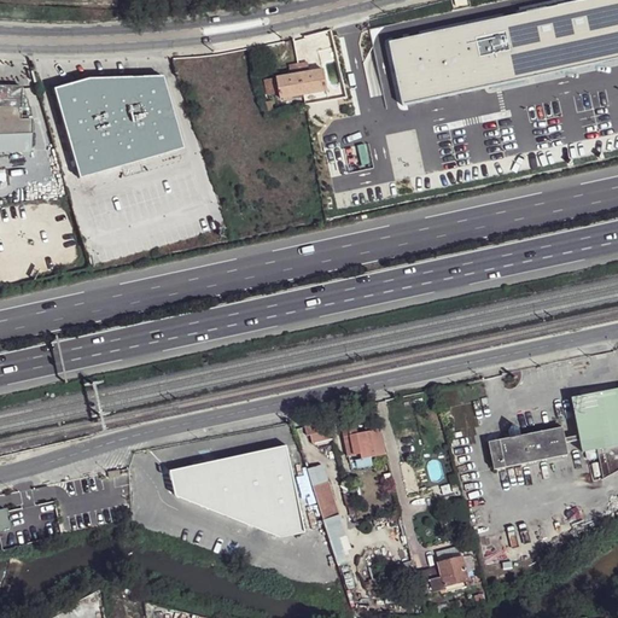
[(617,0),(582,0),(389,41),(403,105),(617,59),(617,0)]
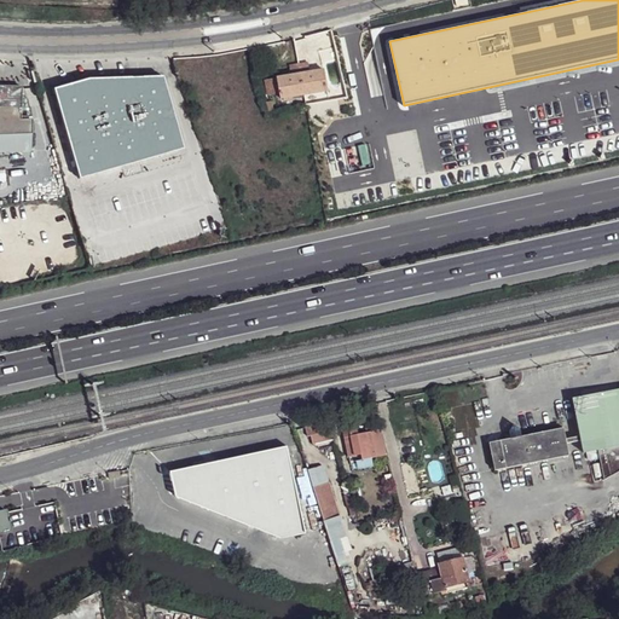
[(277,79),(279,93),(281,99),(328,91),(324,70),(310,73),(308,63),(289,65),(291,76),(277,79)]
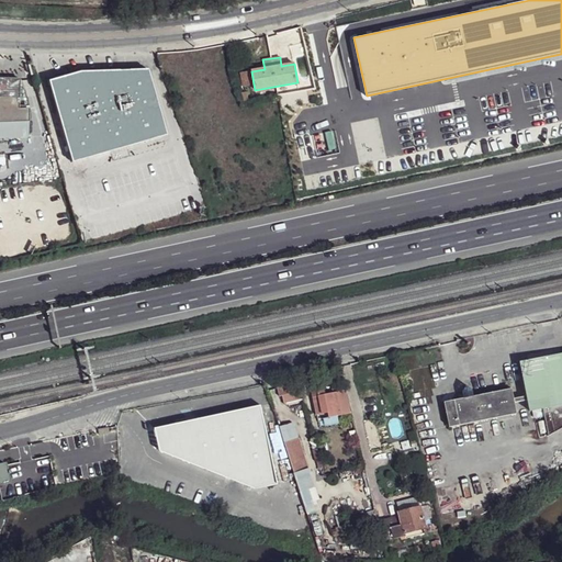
[(48,80),(72,163),(166,135),(147,69),(116,78),(114,70),(82,79),(80,71),(64,76),(48,80)]
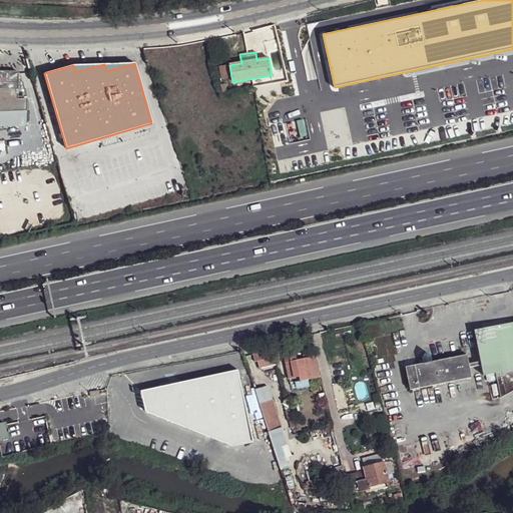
[(104,64),(73,65),(75,72),(104,64)]
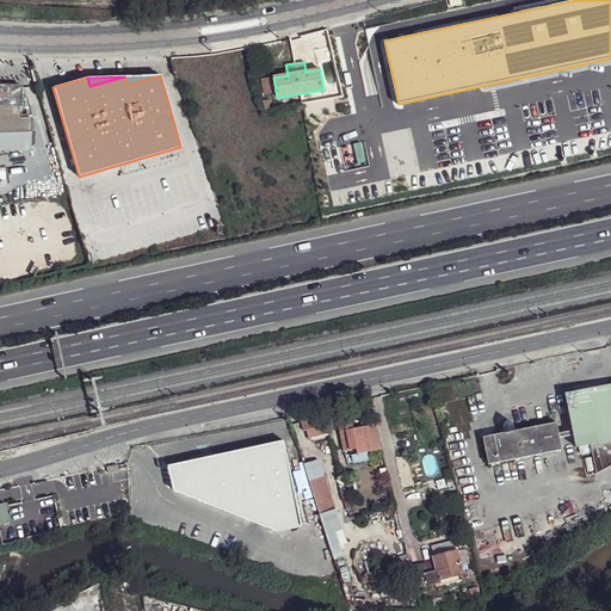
[(273,78),(261,80),(264,94),(276,92),(273,78)]
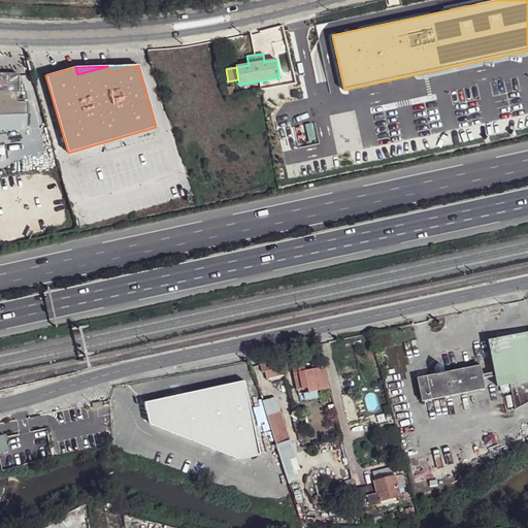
[(0,114),(27,113),(28,102),(18,102),(19,74),(0,73),(0,114)]
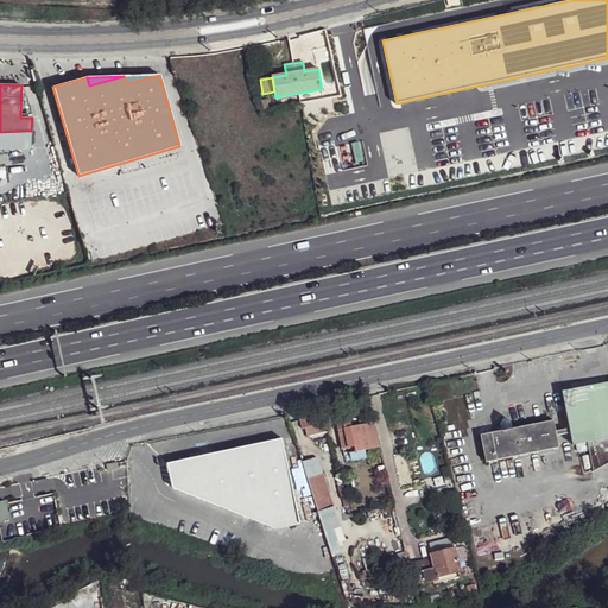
[(607,382),(563,392),(574,445),(590,442),(595,470),(607,463),(607,382)]
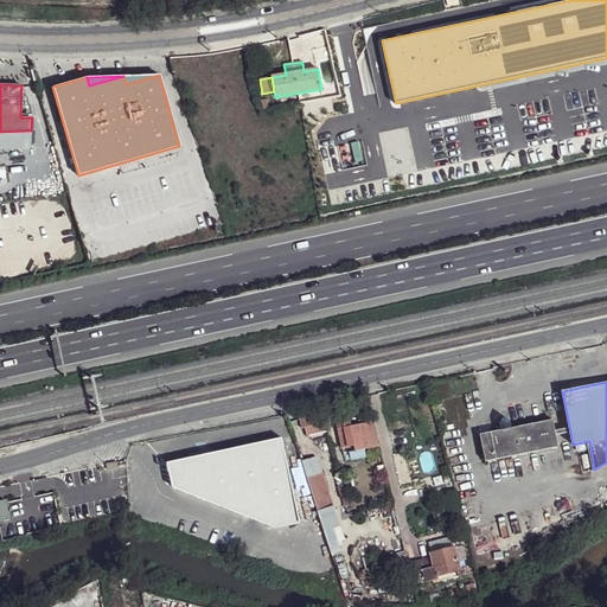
[(325,429),(320,411),(299,419),(305,435),(325,429)]
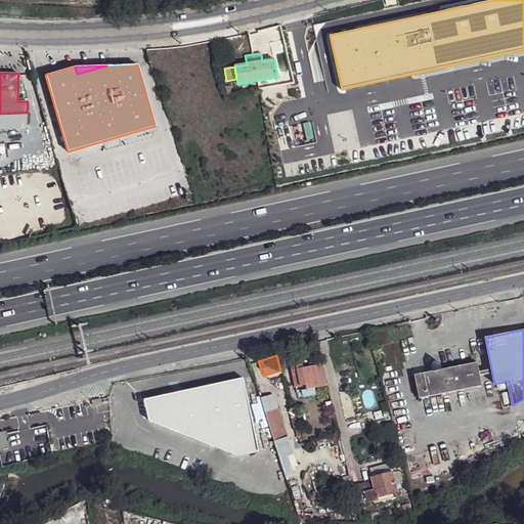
[(415,376),(419,398),(482,386),(477,362),(441,369),(440,363),(435,360),(431,365),(433,372),(415,376)]
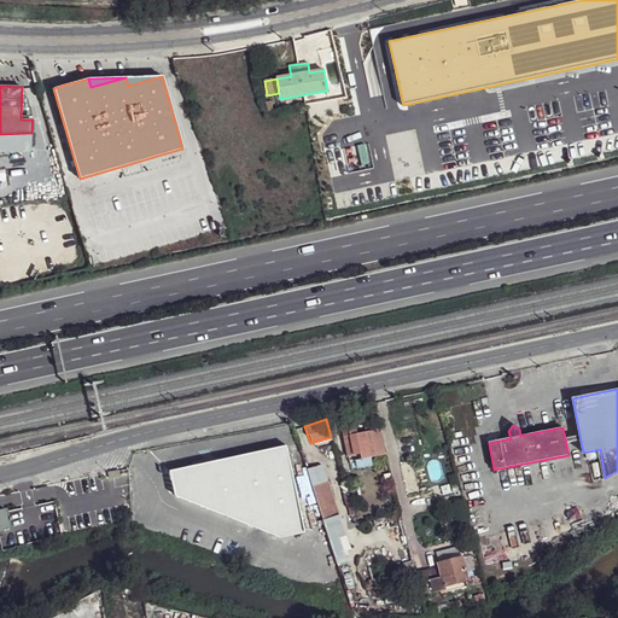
[(342,430),(347,456),(360,453),(361,459),(386,454),(380,430),(357,435),(356,426),(342,430)]
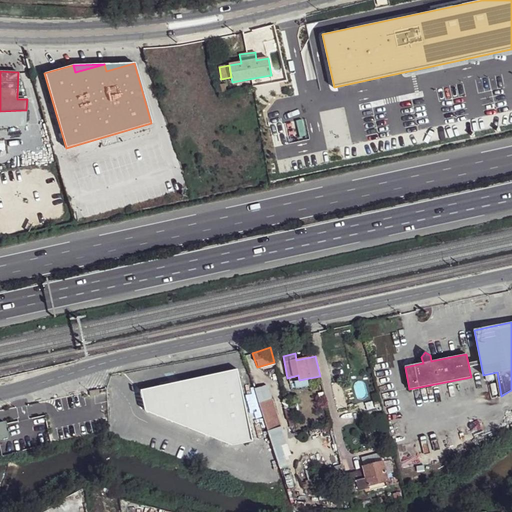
[(141,391),(146,411),(233,445),(253,441),(237,370),(141,391)]
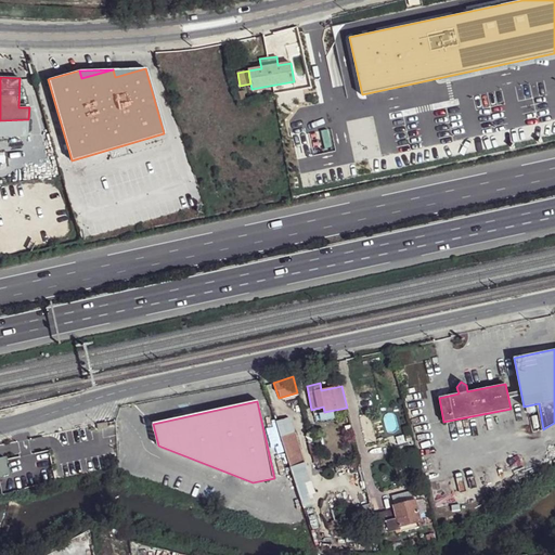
[(289,417),(275,422),(281,437),(295,433),(289,417)]
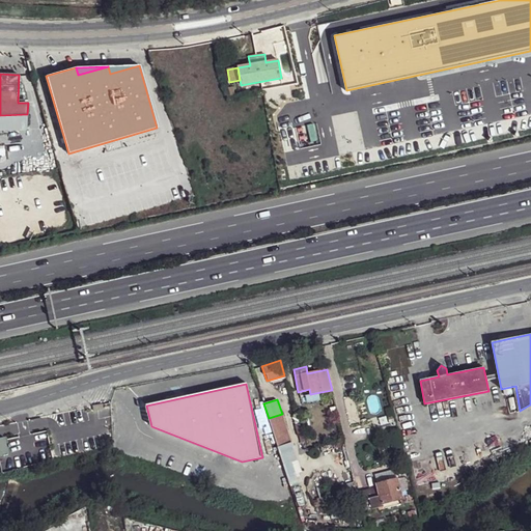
[(269,418),(283,464),(289,462),(285,447),(292,445),(282,414),(269,418)]
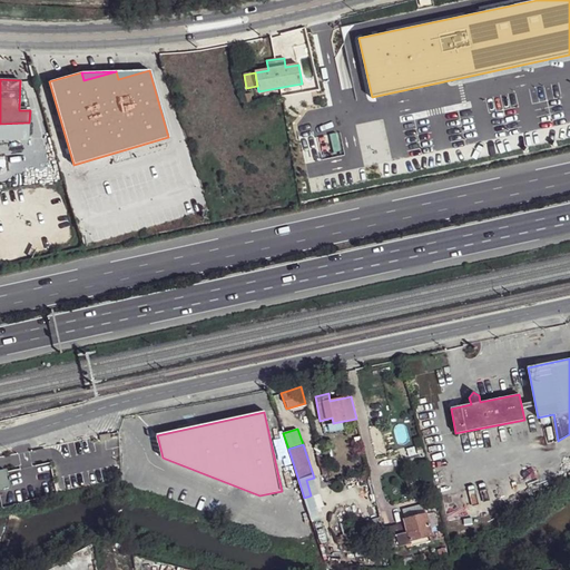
[(416,467),(420,481),(430,478),(426,463),(416,467)]
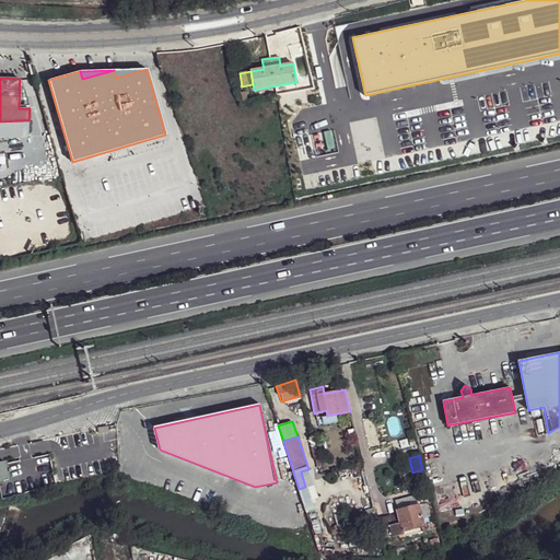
[(0,481),(9,480),(6,461),(0,461),(0,481)]
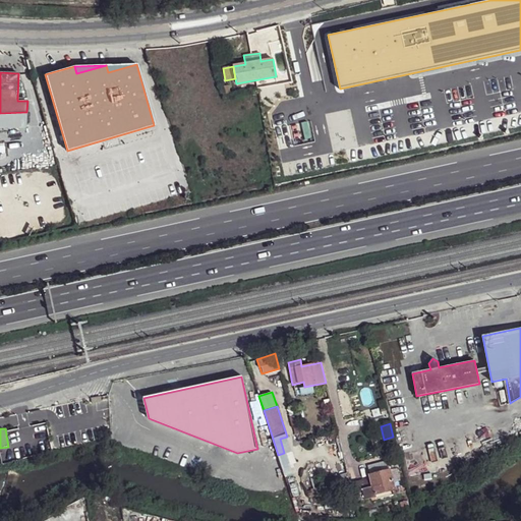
[(387,461),(368,465),(370,473),(389,469),(387,461)]
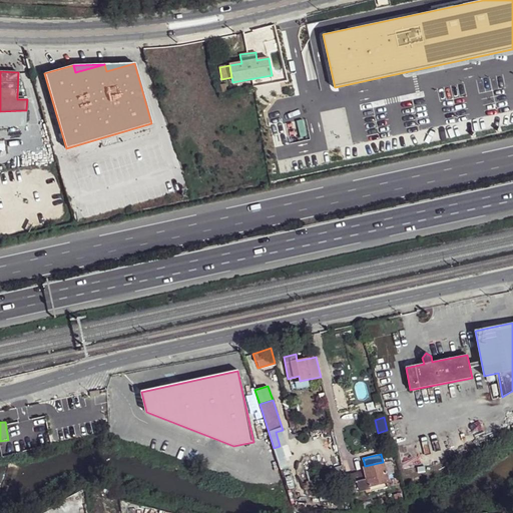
[(345,477),(350,494),(369,489),(368,488),(379,485),(378,480),(389,478),(385,461),(383,462),(365,466),(364,466),(365,471),(345,477)]
